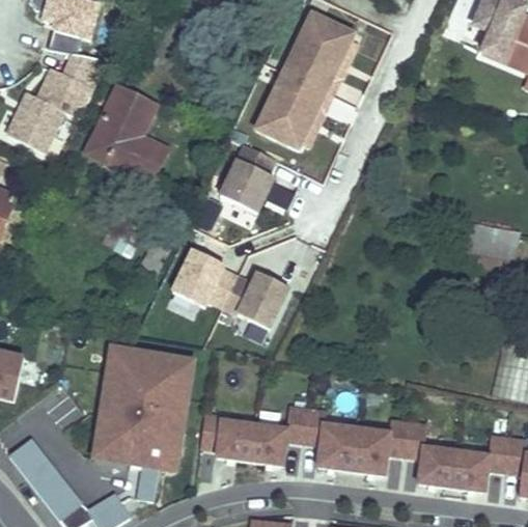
[(103,1),(99,0),(47,0),(43,18),(54,21),(53,28),(91,38),(103,1)]
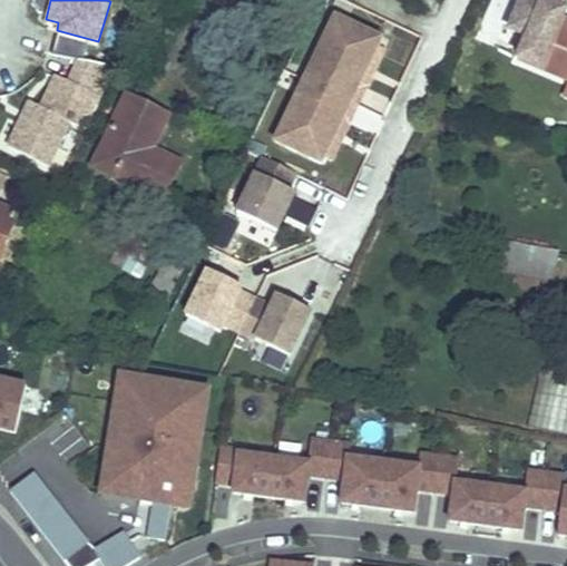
[(566,25),(557,20),(559,15),(560,13),(563,9),(541,0),(517,0),(506,28),(526,36),(516,57),(566,78),(566,25)]
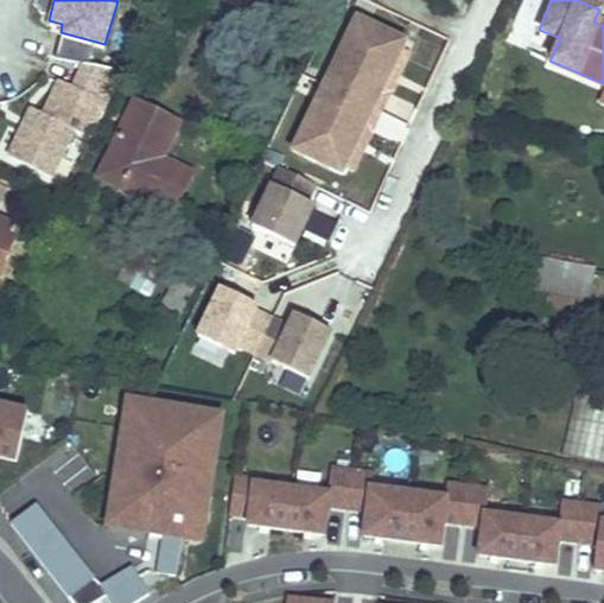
[(356,10),(296,135),(291,147),(319,160),(341,170),(396,56),(408,35),(356,10)]
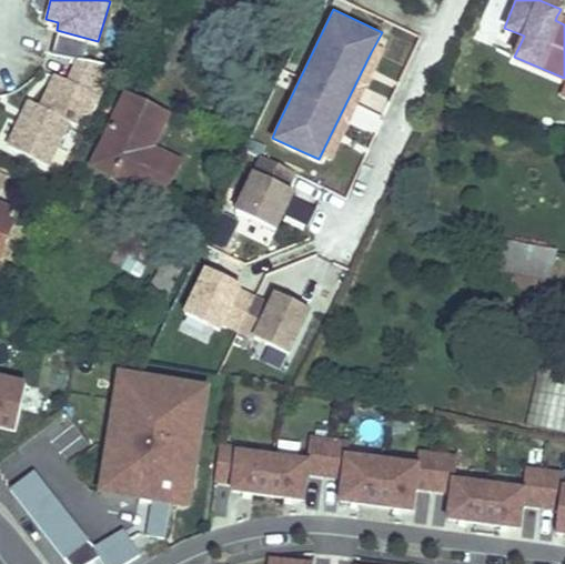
[(564,17),(558,13),(557,14),(555,20),(564,24),(564,17)]
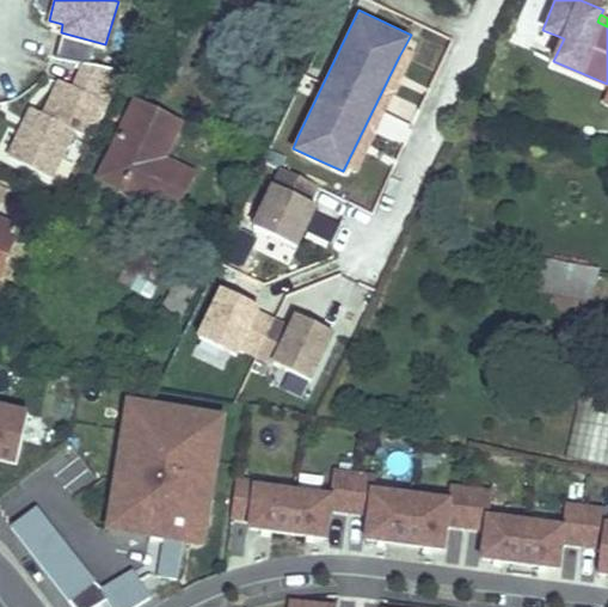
[(399,56),(343,171),(349,172),(406,60),(399,56)]
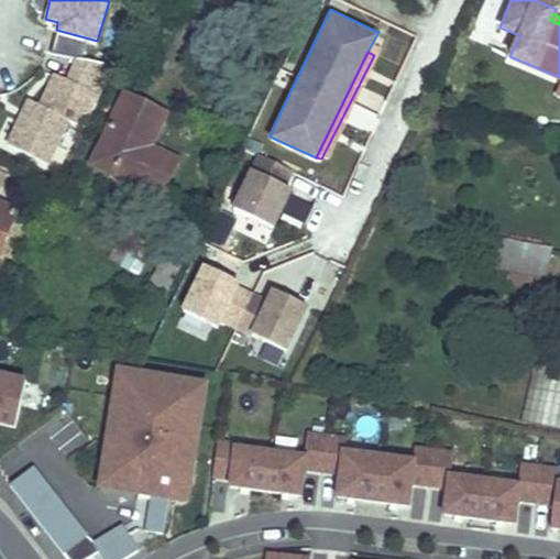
[(86,121),(111,65),(77,55),(66,75),(55,69),(40,100),(28,94),(7,139),(19,145),(51,157),(69,116),(86,121)]
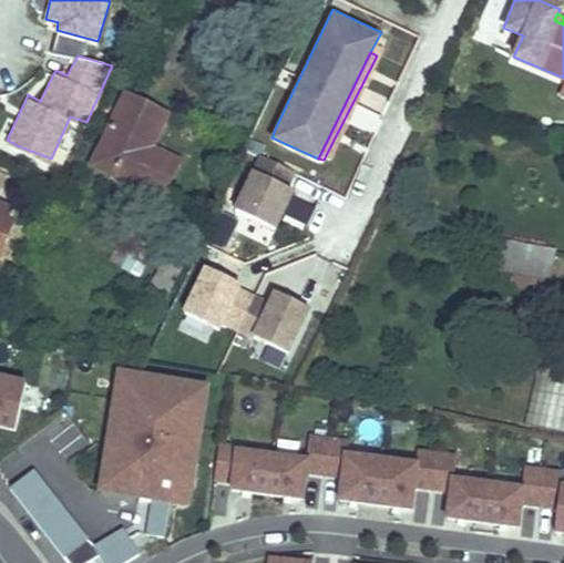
[(177,161),(149,146),(165,113),(123,93),(89,164),(159,198),(177,161)]
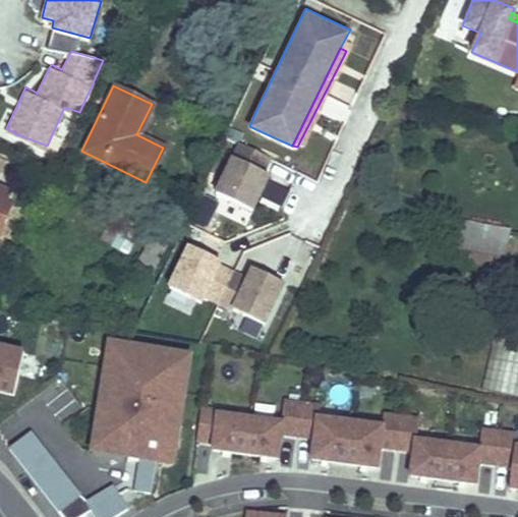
[(267,156),(238,144),(215,193),(249,210),(263,181),(256,178),(260,171),(267,156)]
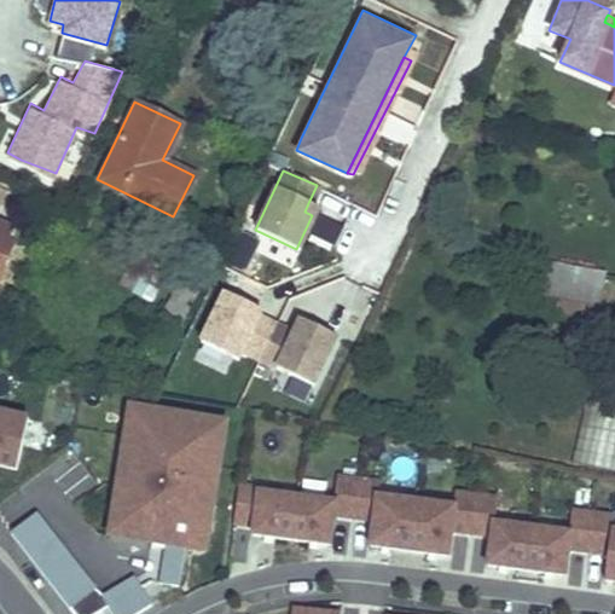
[(315,207),(308,203),(305,212),(312,215),(315,207)]
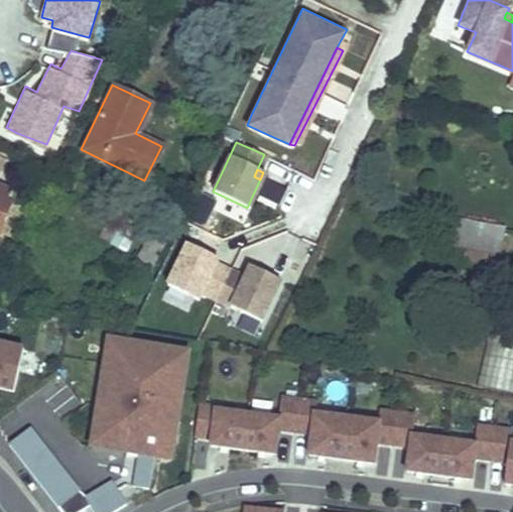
[(0,222),(14,192),(0,184),(0,222)]
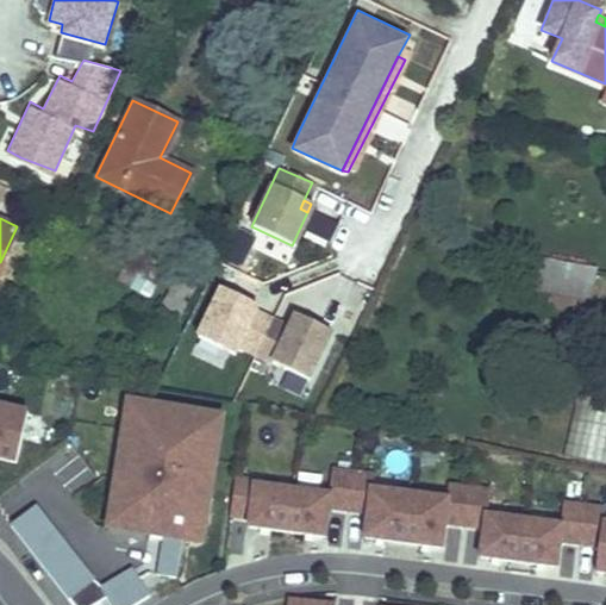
[(54,250),(62,232),(50,225),(41,243),(54,250)]
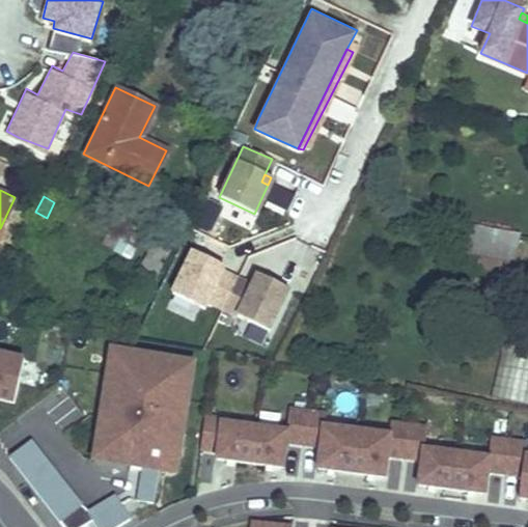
[(507,284),(519,233),(518,233),(465,222),(461,250),(478,254),(474,278),(507,284)]
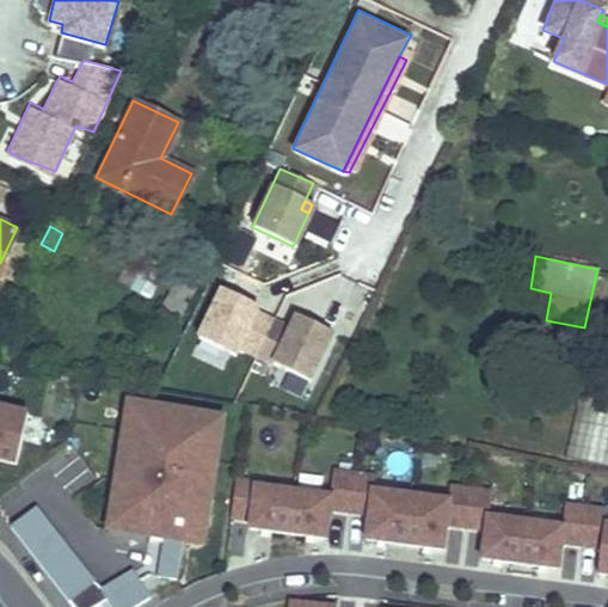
[(255,355),(271,319),(255,312),(241,305),(244,300),(220,288),(197,337),(233,355),(238,347),(255,355)]
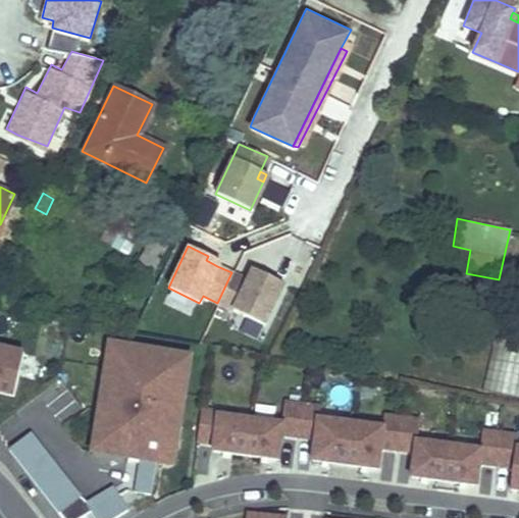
[(206,260),(217,266),(219,261),(208,256),(206,260)]
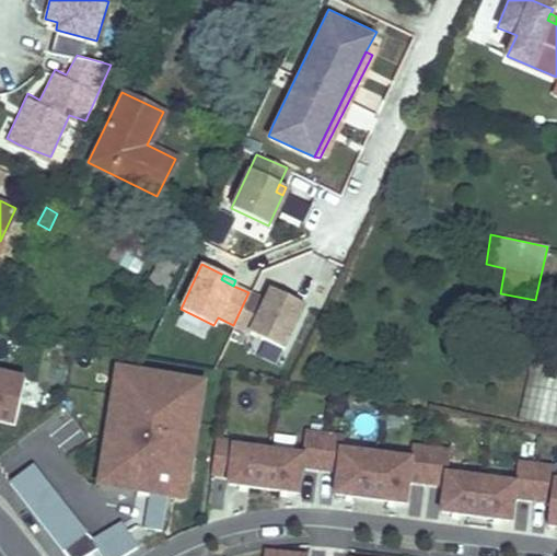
[(268,302),(275,290),(270,288),(265,300),(268,302)]
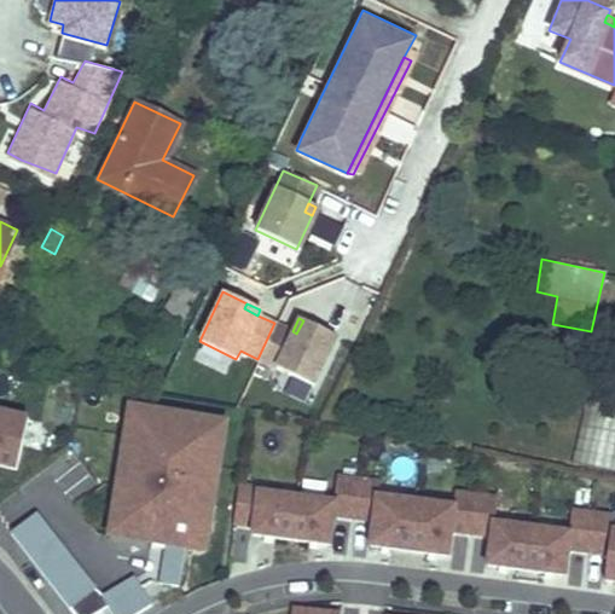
[(274,323),(257,359),(312,386),(336,336),(303,320),(296,334),(274,323)]
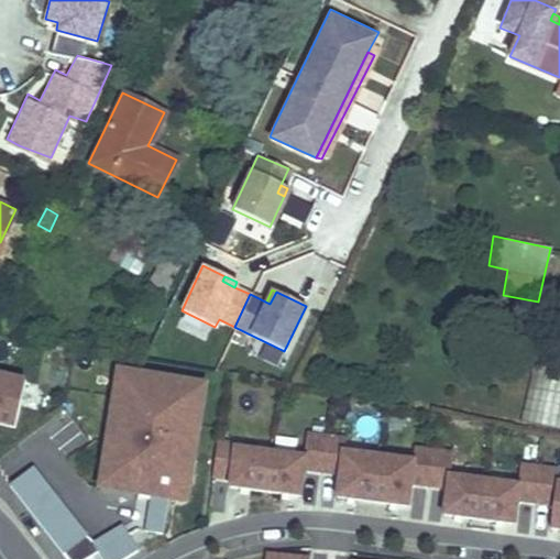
[(189,503),(207,379),(113,365),(96,490),(133,495),(129,524),(162,528),(165,500),(189,503)]
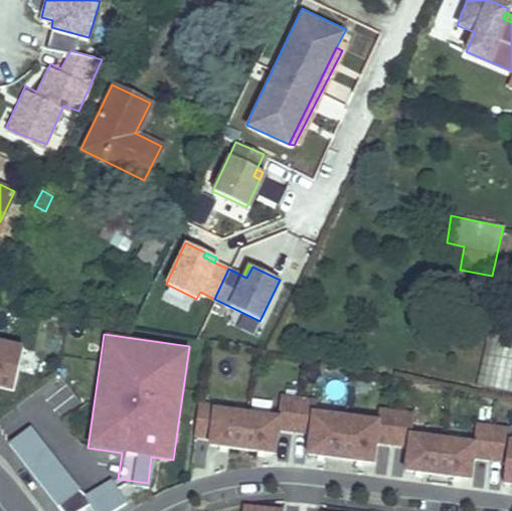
[(0,386),(12,389),(23,348),(0,342),(0,386)]
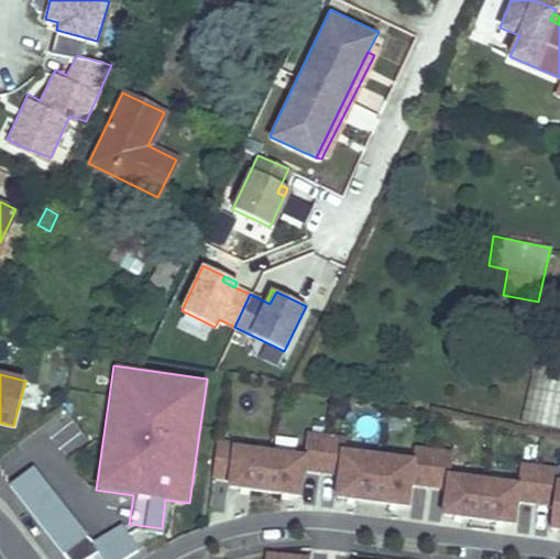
[(65,456),(87,438),(68,415),(46,433),(65,456)]
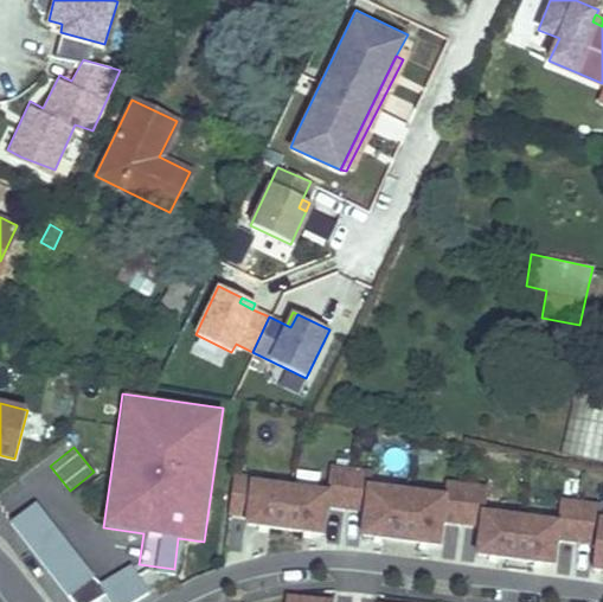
[(233,472),(228,511),(248,513),(247,522),(322,531),(326,503),(364,508),(361,533),(437,544),(441,519),(480,524),(476,552),(552,563),(556,537),(595,542),(591,568),(602,569),(602,516),(598,516),(600,501),(560,497),(558,519),(482,510),(485,486),(447,481),(444,495),(369,485),(370,474),(331,468),(327,491),(254,480),(254,475),(233,472)]
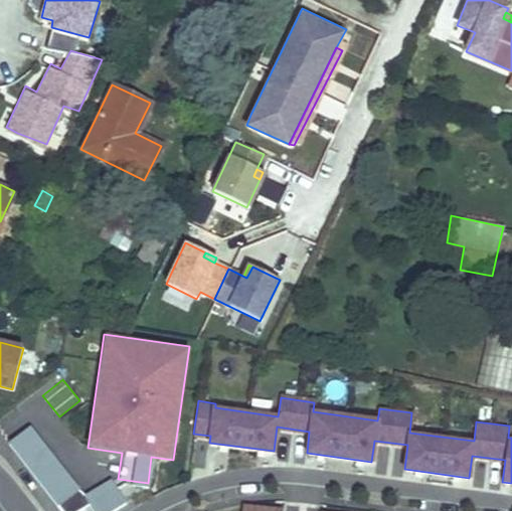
[(7,440),(60,510),(73,510),(87,502),(94,510),(109,510),(125,499),(108,477),(83,495),(30,423),(7,440)]
